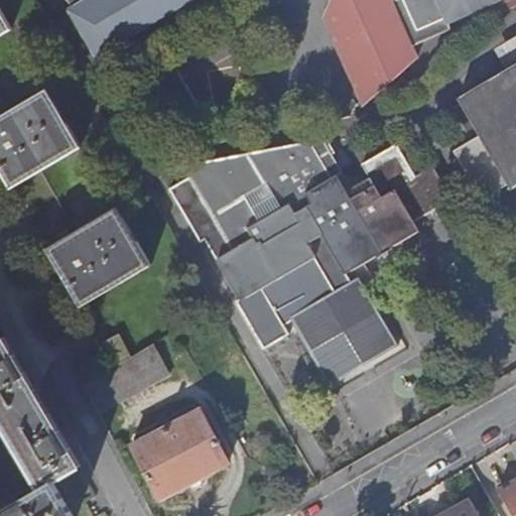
[(185,0),(66,0),(67,0),(73,12),(72,13),(95,53),(185,0)]
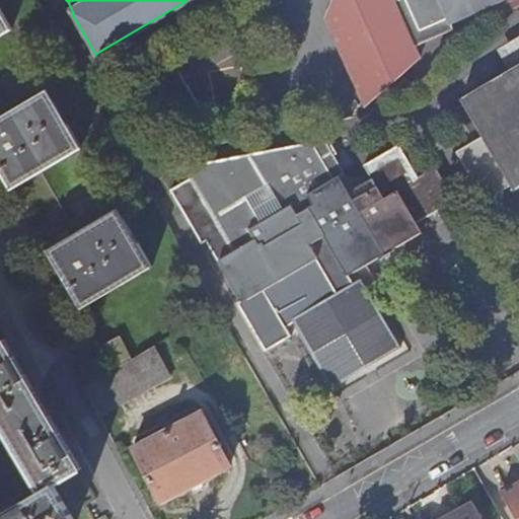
[(420,57),(416,47),(399,12),(394,2),(393,0),(335,0),(326,19),(366,105),(420,57)]
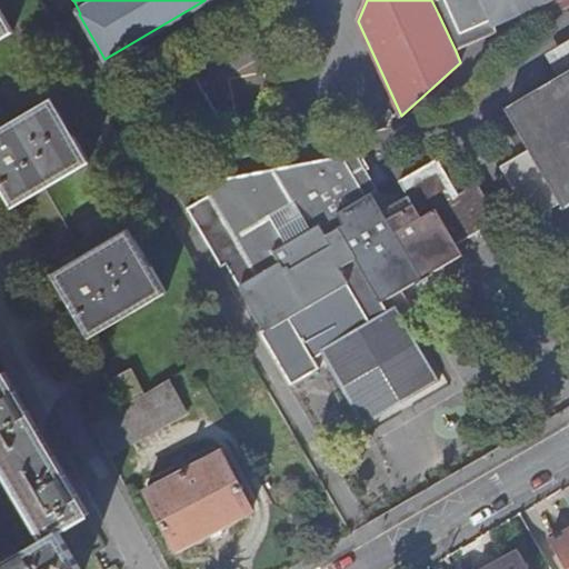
[(436,0),(432,2),(438,13),(461,1),(460,0),(436,0)]
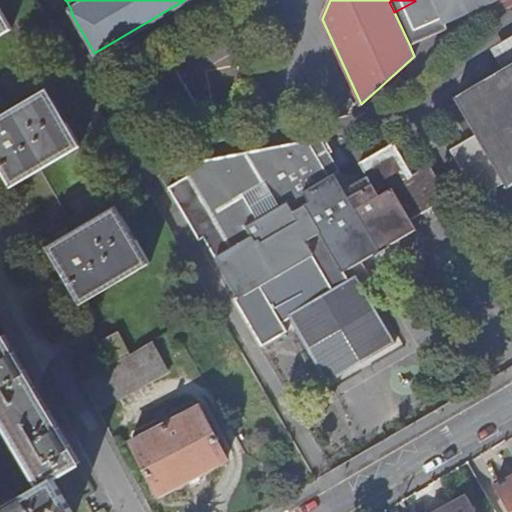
[(414,0),(415,1),(394,12),(410,46),(448,29),(445,23),(496,0),(414,0)]
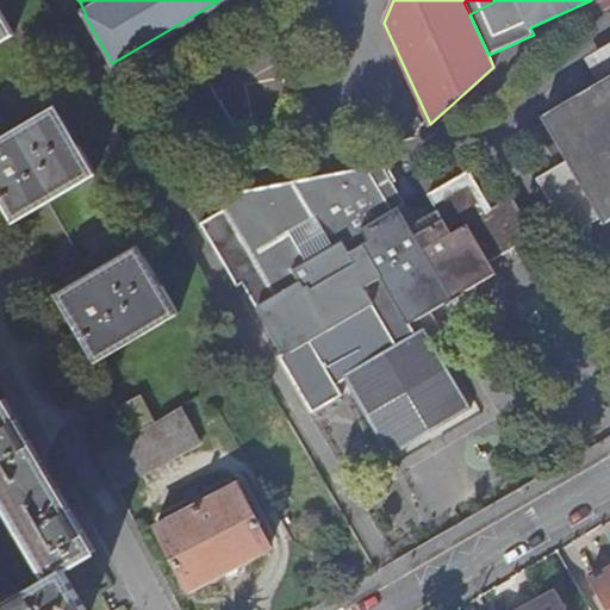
[(0,41),(13,35),(0,12),(0,41)]
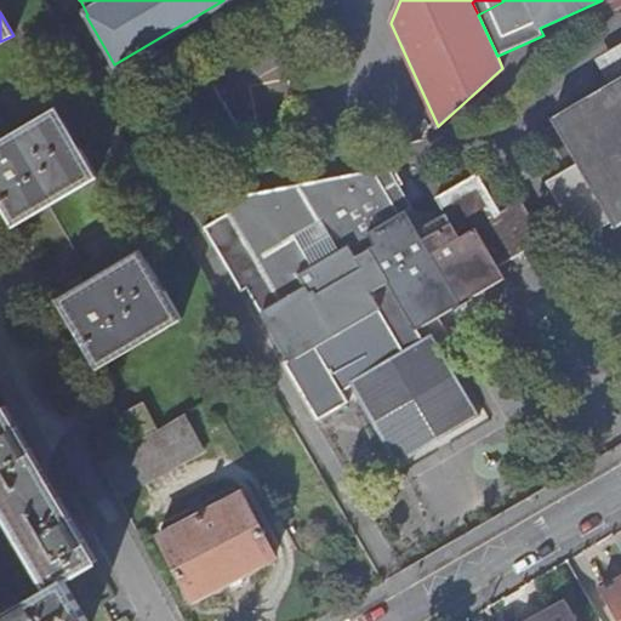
[(97,177),(55,106),(0,137),(0,204),(13,227),(97,177)]
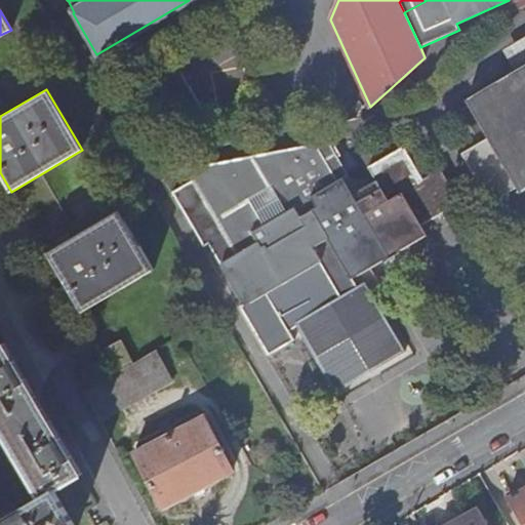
[(405,353),(365,283),(357,287),(352,279),(427,235),(421,227),(460,204),(440,170),(422,180),(403,147),(367,167),(375,182),(352,196),(322,144),(187,169),(236,255),(220,265),(245,306),(320,263),(339,297),(294,323),(335,394),(405,353)]
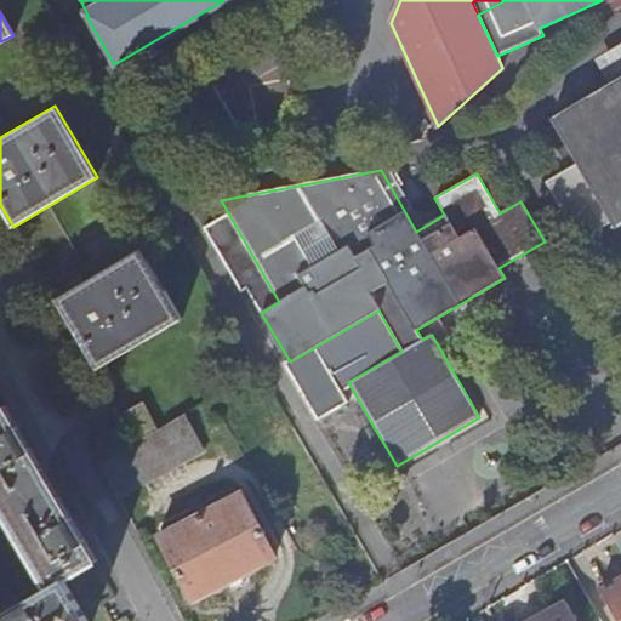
[(140,249),(56,298),(97,369),(181,319),(140,249)]
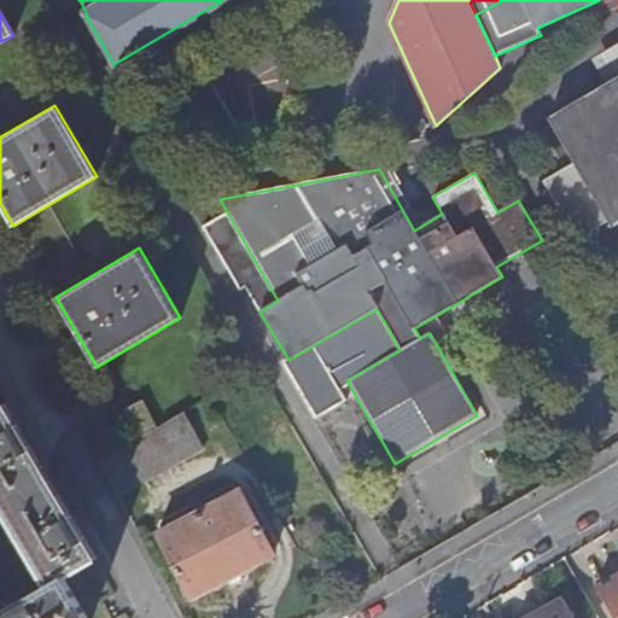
[(156,424),(143,398),(124,408),(136,433),(156,424)]
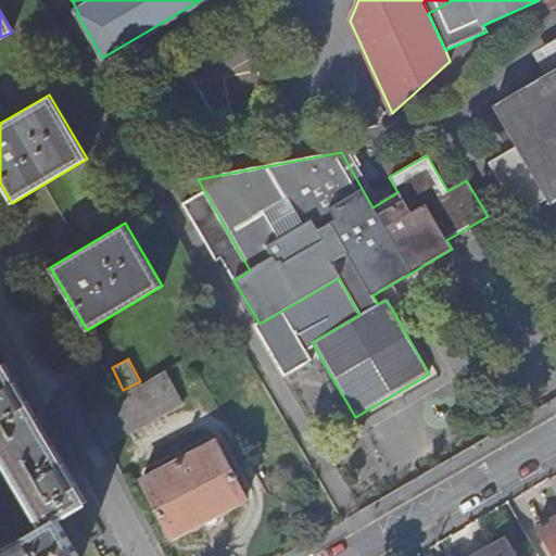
[(0,555),(79,555),(58,519),(88,502),(7,363),(0,366),(0,451),(45,527),(0,553),(0,555)]
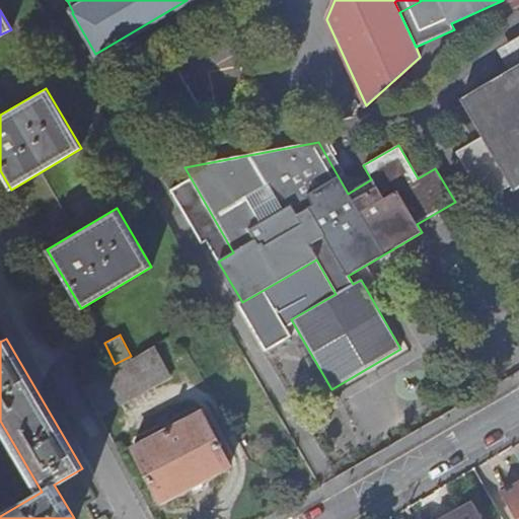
[(170,376),(154,345),(84,386),(98,415),(170,376)]
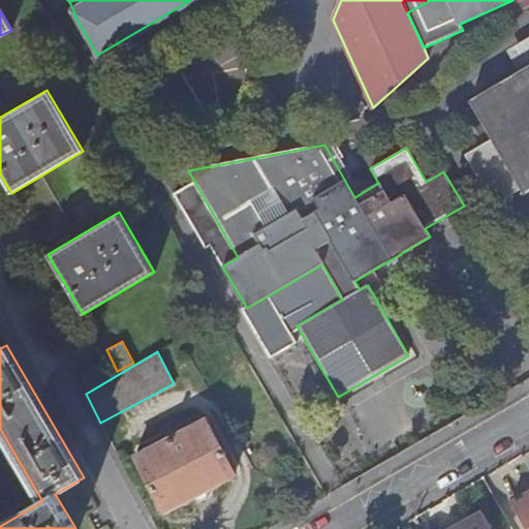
[(236,474),(207,419),(136,457),(164,511),(236,474)]
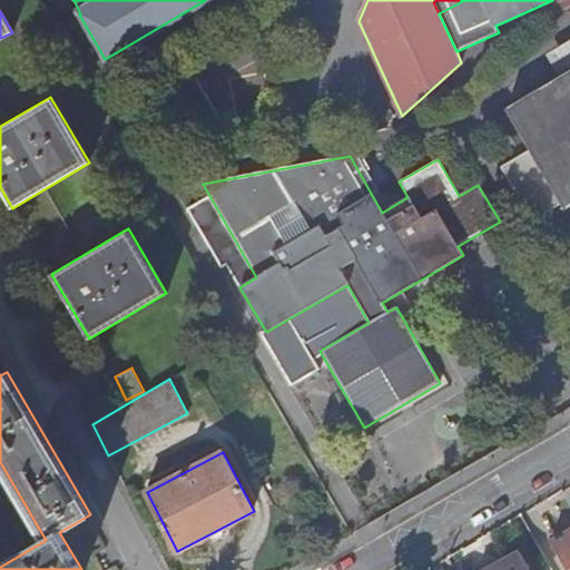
[(569,569),(569,534),(553,544),(552,542),(550,543),(564,569),(569,569)]
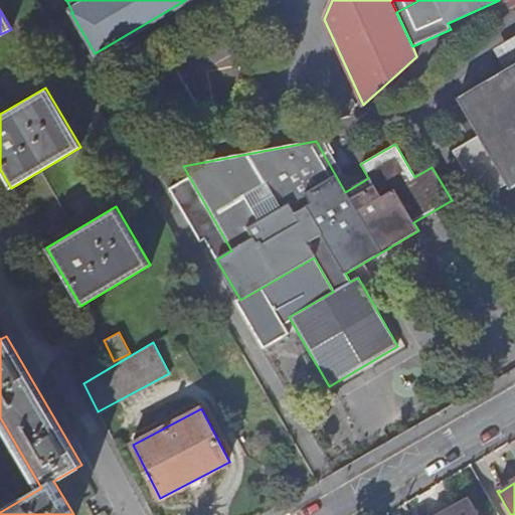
[(436,514),(477,514),(467,498),(436,514)]
